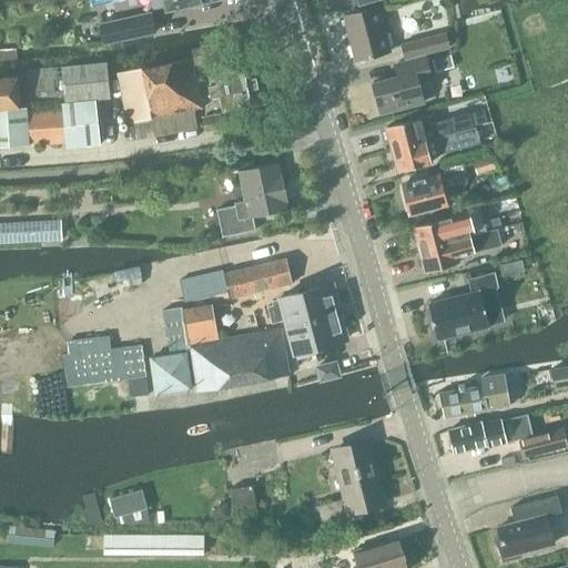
[(163,0),(166,10),(212,0),(163,0)]
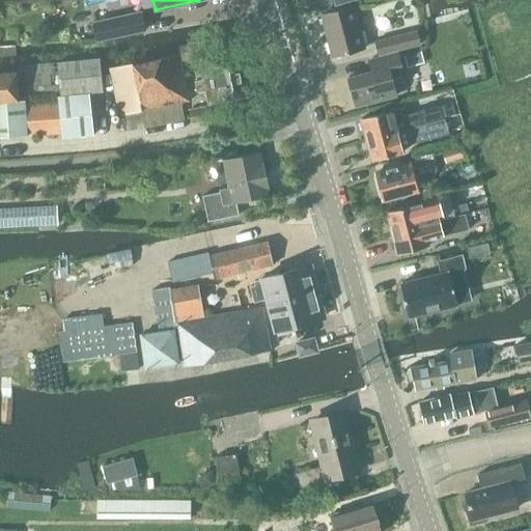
[(322,16),(332,56),(365,48),(354,7),(322,16)]
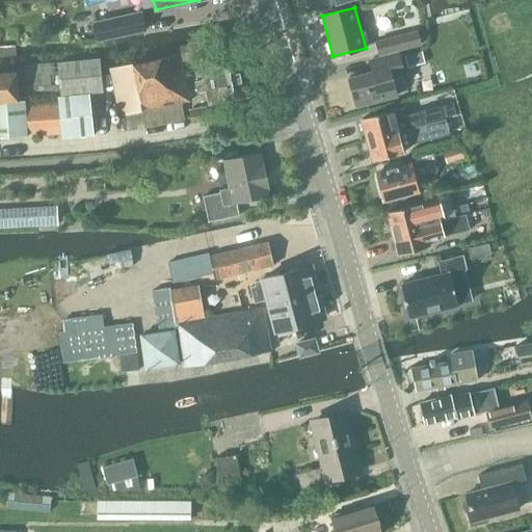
[(145,32),(141,14),(91,24),(96,44),(145,32)]
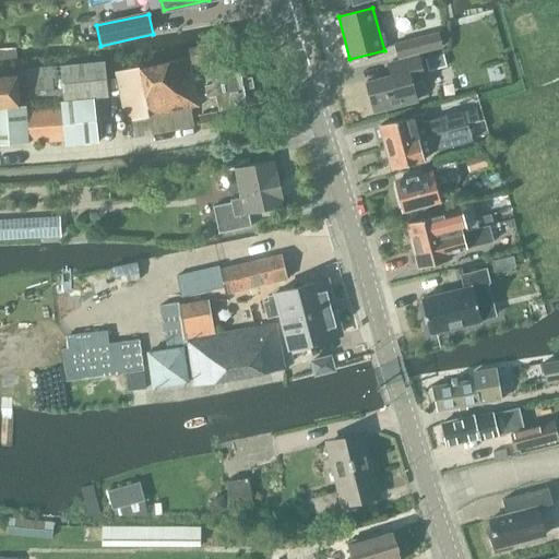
[(400,58),(441,47),(438,33),(395,44),(400,58)]
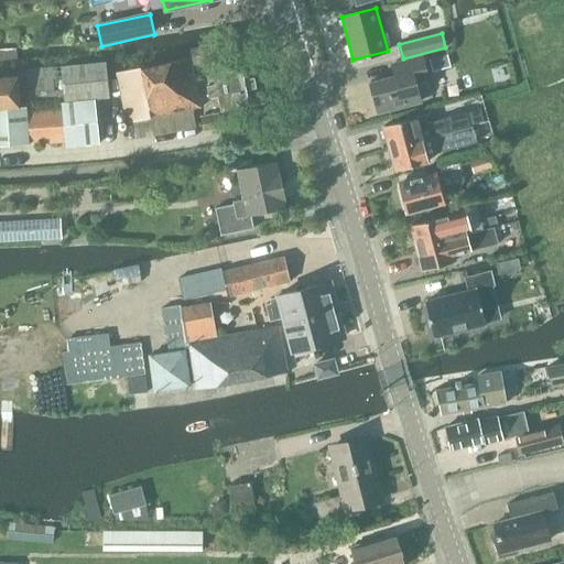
[(190,50),(193,65),(215,60),(212,45),(190,50)]
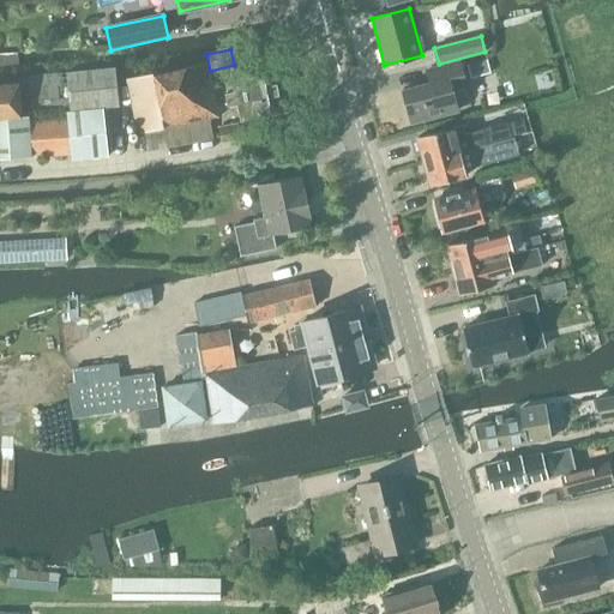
[(486,60),(468,65),(470,77),(489,72),(486,60)]
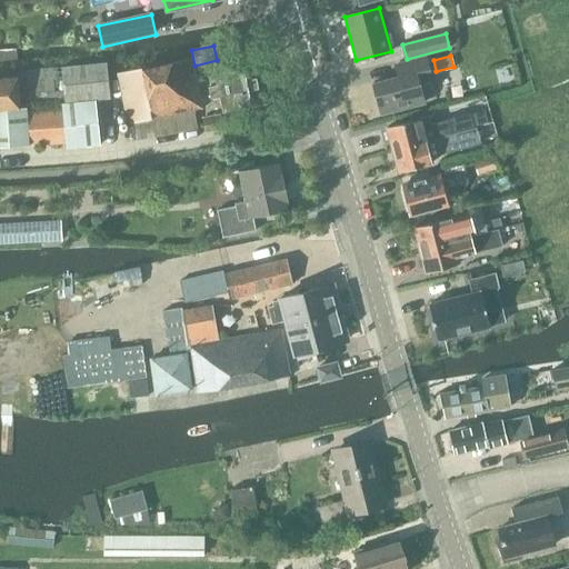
[(373,83),(381,113),(423,102),(419,82),(431,79),(426,57),(396,65),(399,77),(373,83)]
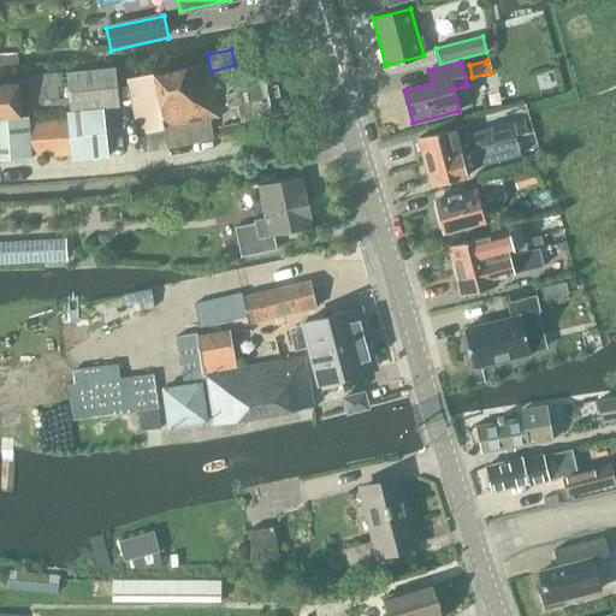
[(153,75),(153,73),(128,80),(140,135),(142,134),(146,153),(214,140),(211,119),(219,118),(208,64),(153,75)]
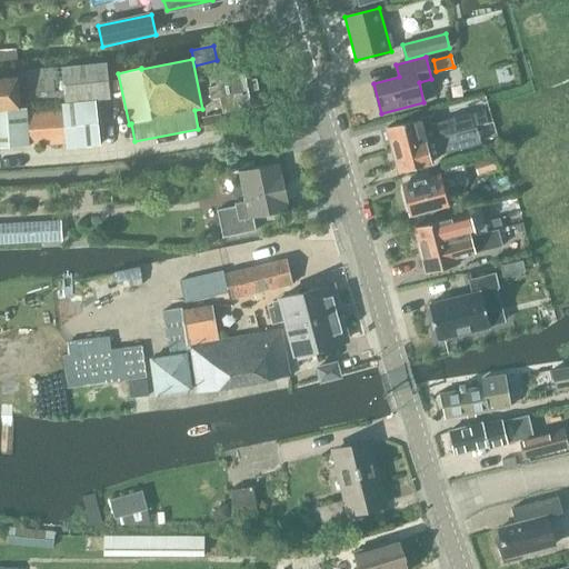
[(211,99),(220,97),(223,112),(266,103),(257,60),(215,69),(218,86),(209,88),(211,99)]
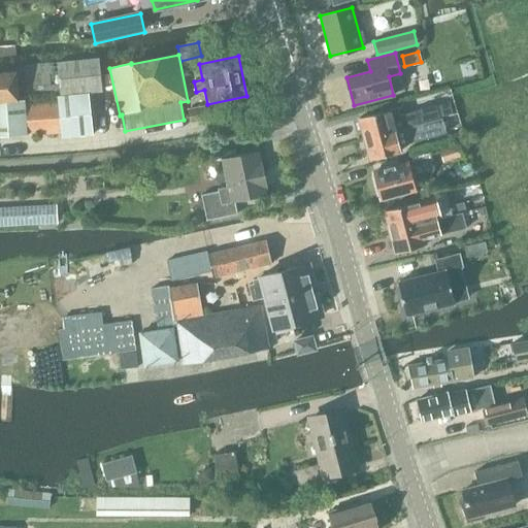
[(102,91),(99,58),(58,63),(14,65),(15,71),(0,71),(0,135),(10,136),(27,134),(27,135),(62,132),(62,137),(94,134),(89,92),(102,91)]
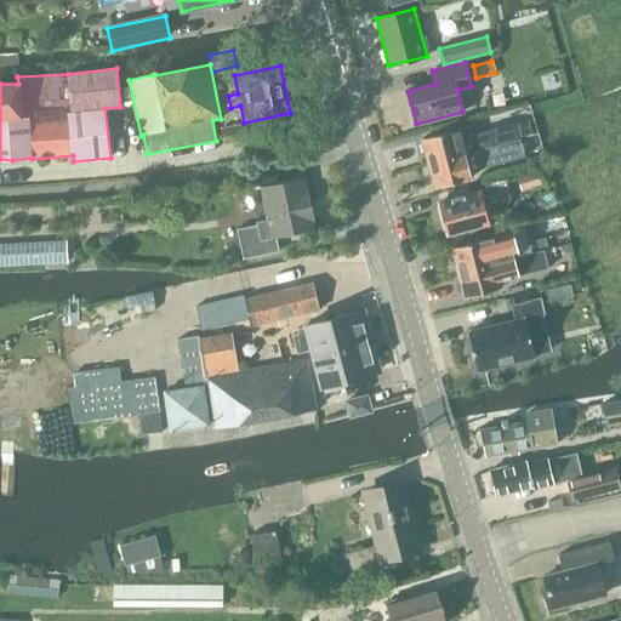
[(429,164),(465,153),(493,146),(519,138),(516,124),(508,126),(460,138),(457,129),(422,138),(423,143),(422,146),(423,153),(427,154),(429,164)]
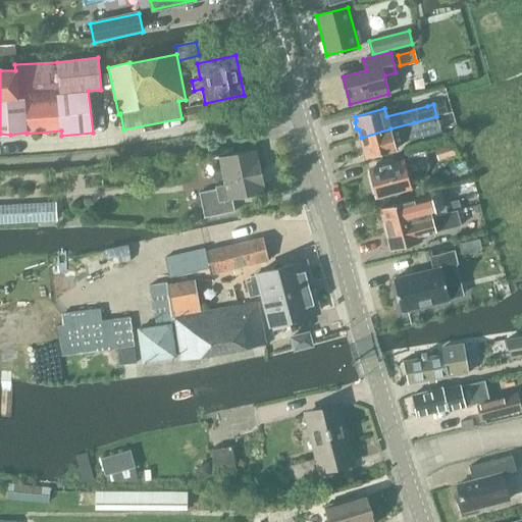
[(186,107),(188,119),(204,118),(203,106),(186,107)]
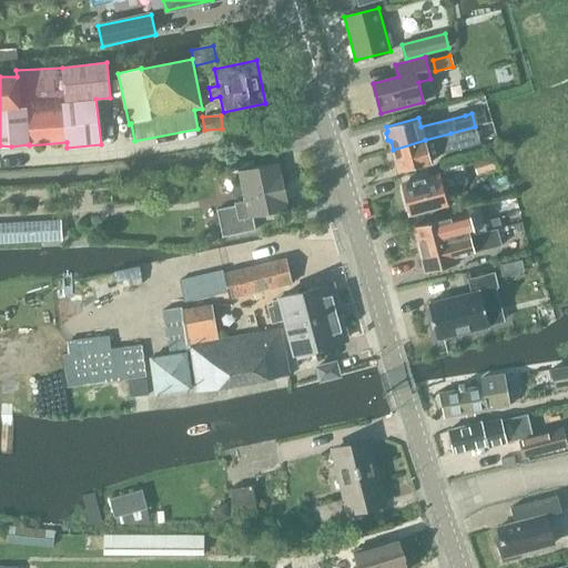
[(425,140),(393,150),(395,158),(393,160),(395,166),(397,169),(398,172),(430,163),(429,158),(479,143),(475,127),(450,133),(425,140)]
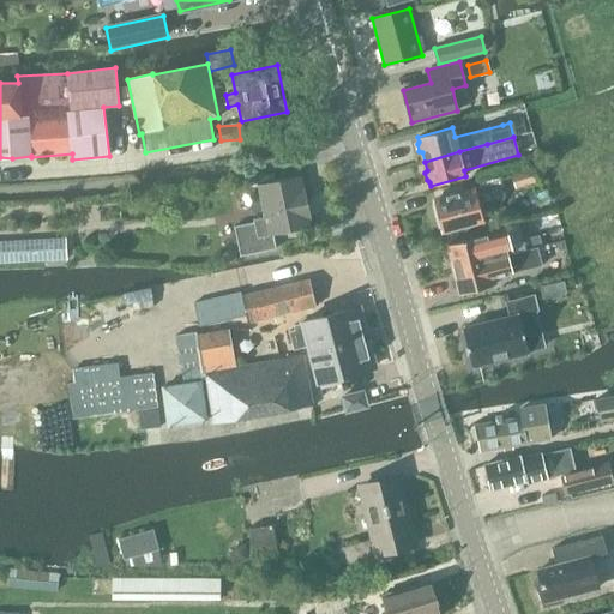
[(511,174),(515,187),(539,181),(535,167),(511,174)]
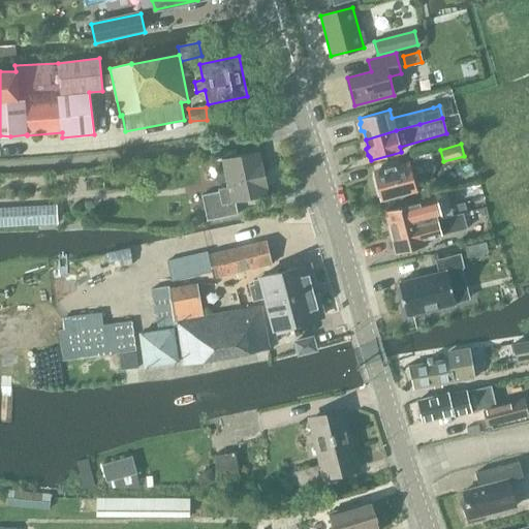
[(236,203),(269,195),(259,151),(222,159),(228,186),(218,188),(218,189),(203,192),(209,220),(238,214),(236,203)]
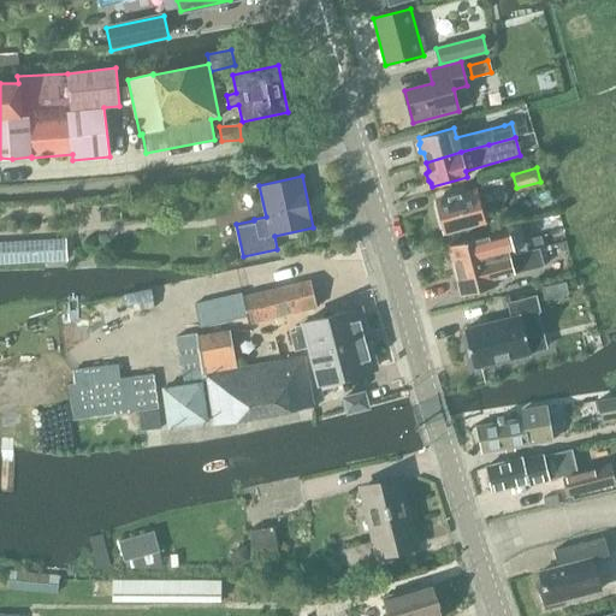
[(437,201),(440,215),(437,215),(440,227),(443,227),(444,231),(485,220),(480,203),(505,196),(501,177),(481,183),(485,194),(478,195),(477,190),(446,197),(444,199),(437,201)]
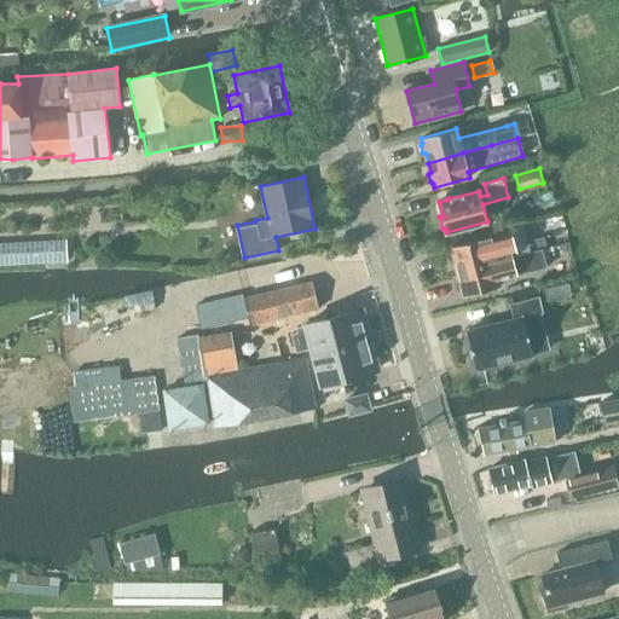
[(445,195),(446,200),(449,198),(464,195),(463,190),(445,195)]
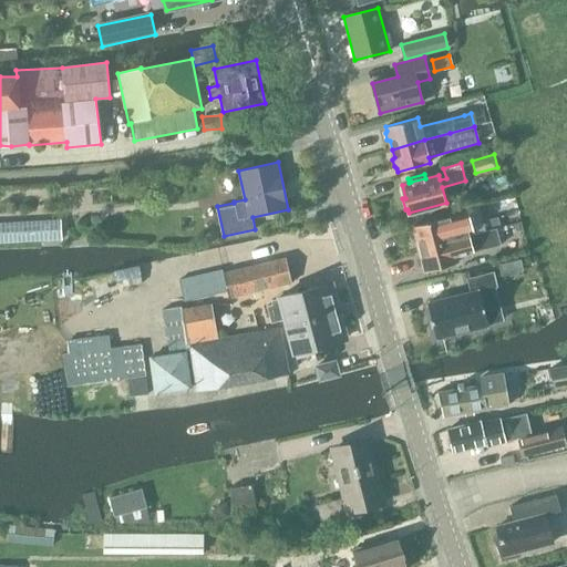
[(445,218),(413,227),(419,249),(475,235),(468,212),(445,218)]
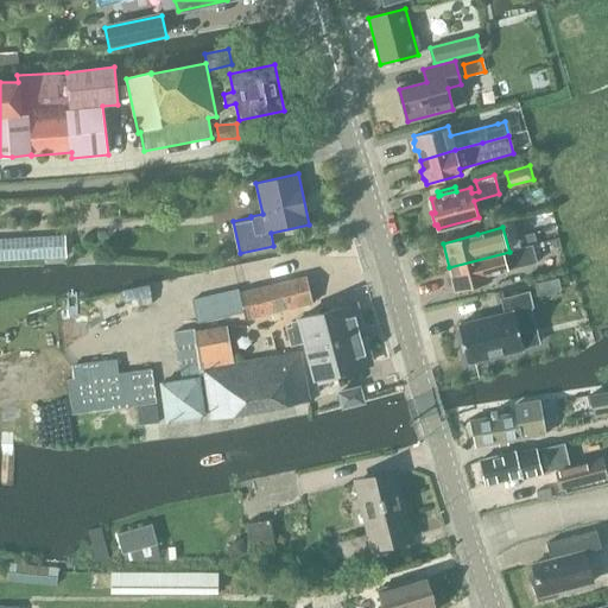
[(0,258),(65,255),(64,236),(0,239),(0,258)]
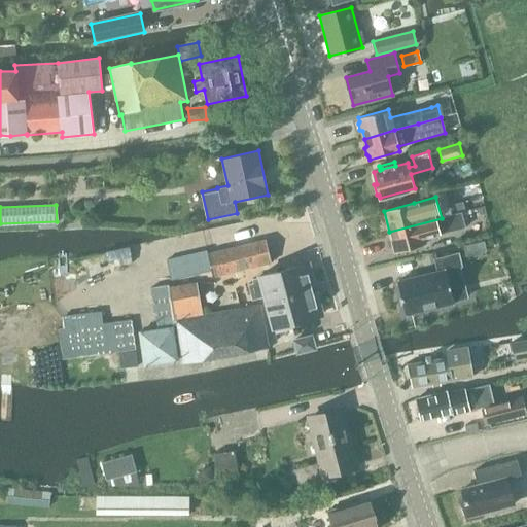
[(442,218),(389,232),(395,252),(425,245),(424,240),(466,229),(462,212),(461,212),(453,214),(453,215),(442,217),(442,218)]
